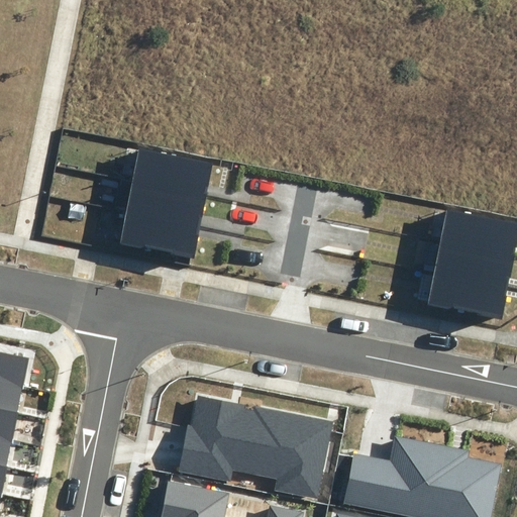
[(140,145),(134,177),(206,191),(212,160),(140,145)]
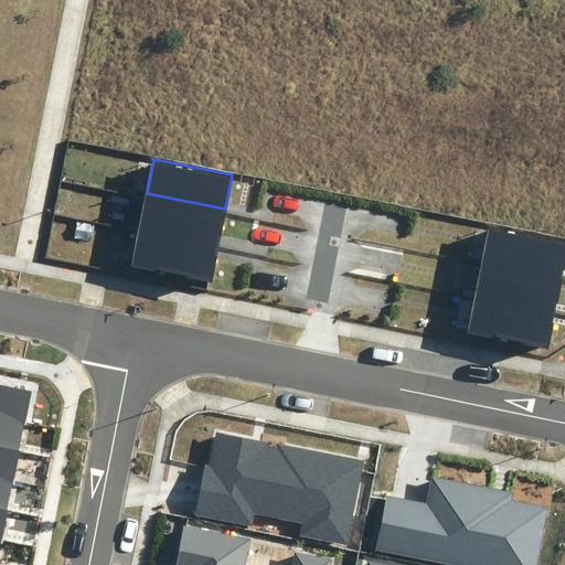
[(147,193),(140,226),(217,242),(225,209),(147,193)]
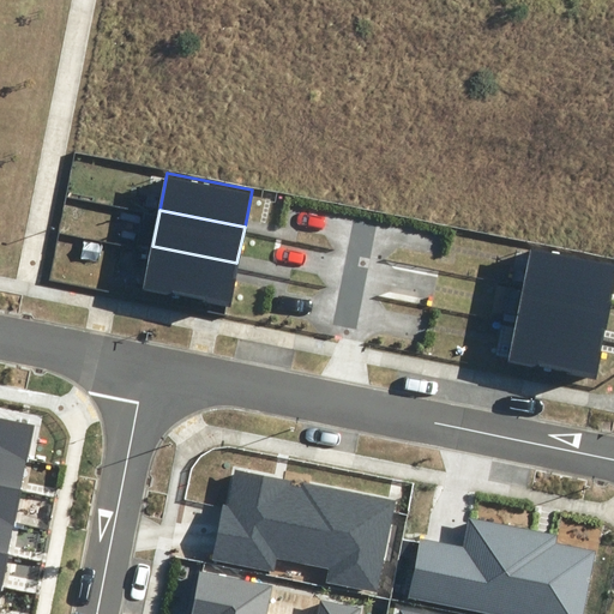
[(533,244),(525,280),(606,296),(613,260),(533,244)]
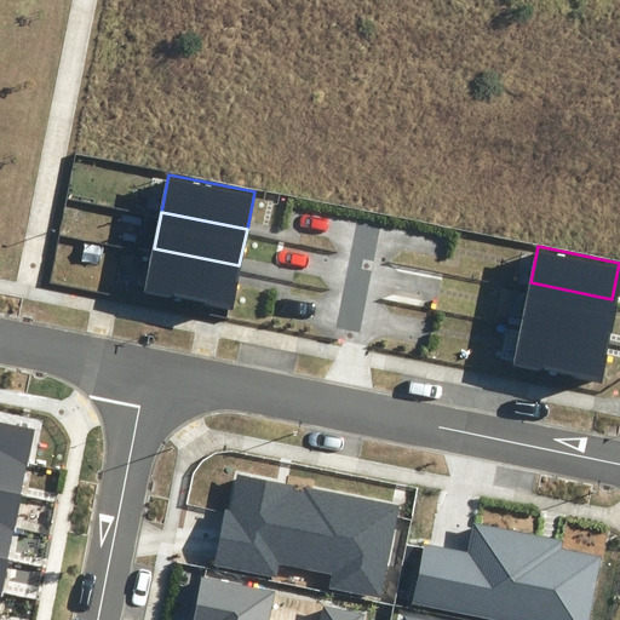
[(154,248),(145,285),(231,303),(239,265),(154,248)]
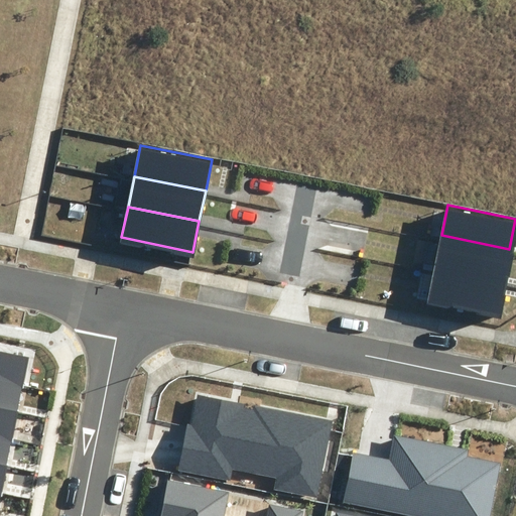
[(441,235),(434,265),(503,279),(509,249),(441,235)]
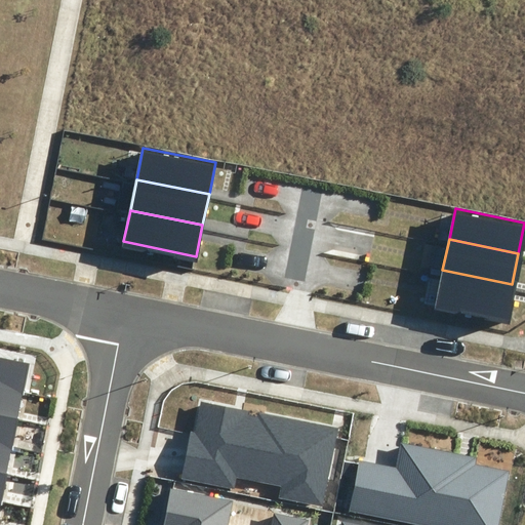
[(442,270),(436,301),(505,316),(512,284),(442,270)]
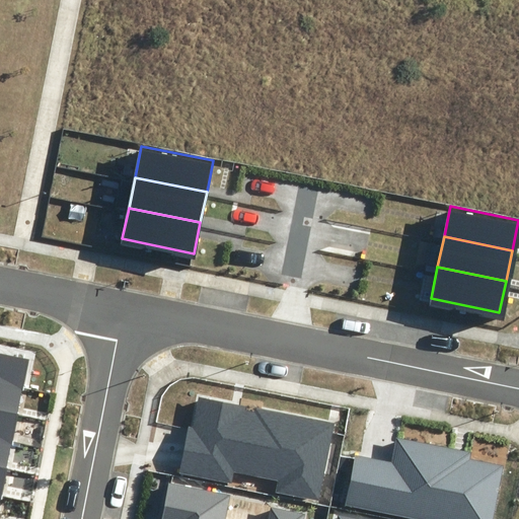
[(0,347),(0,375),(23,381),(28,353),(0,347)]
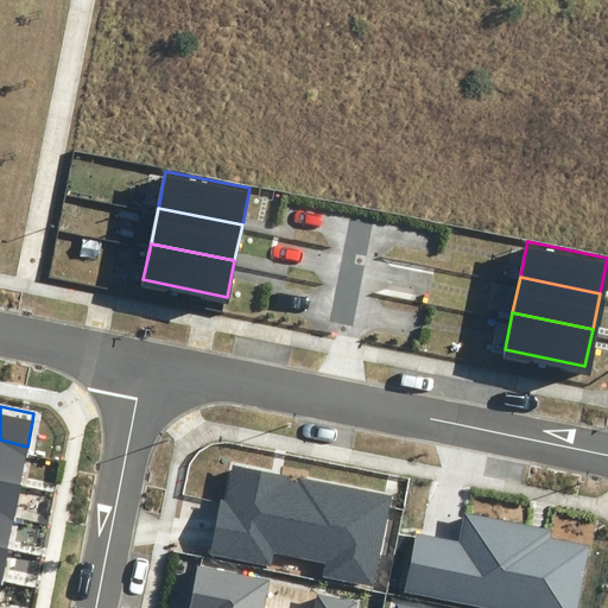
[(0,439),(0,474),(21,479),(27,447),(0,439)]
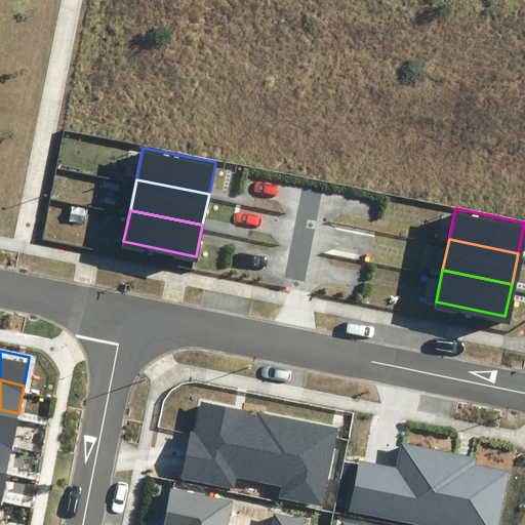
[(278,497),(323,507),(338,428),(258,412),(257,416),(248,414),(249,411),(202,402),(196,433),(192,432),(183,478),(235,488),(237,479),(280,487),(278,497)]
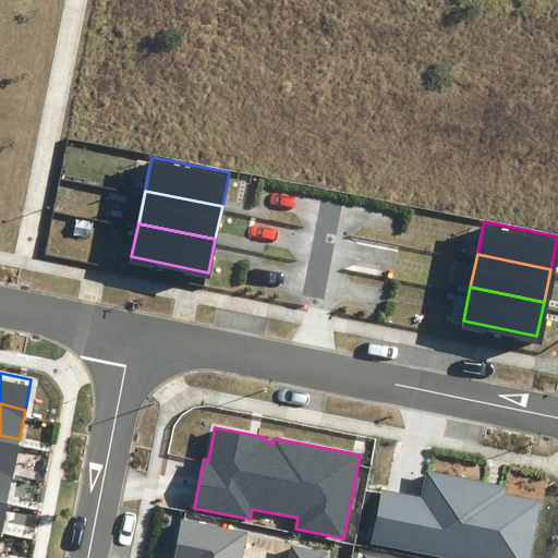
[(0,435),(0,465),(13,469),(20,439),(0,435)]
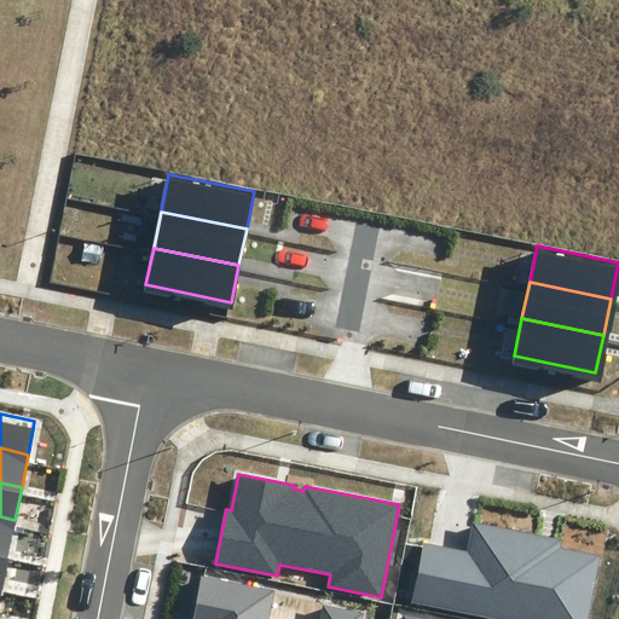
[(0,516),(0,551),(9,554),(15,520),(0,516)]
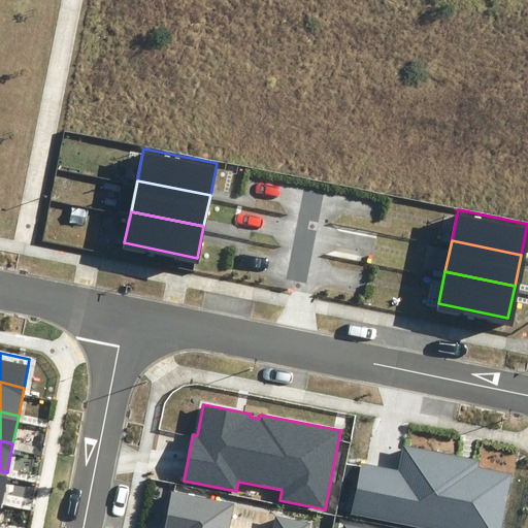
[(398,470),(361,463),(352,514),(422,527),(500,527),(513,473),(479,466),(480,461),(403,446),(398,470)]
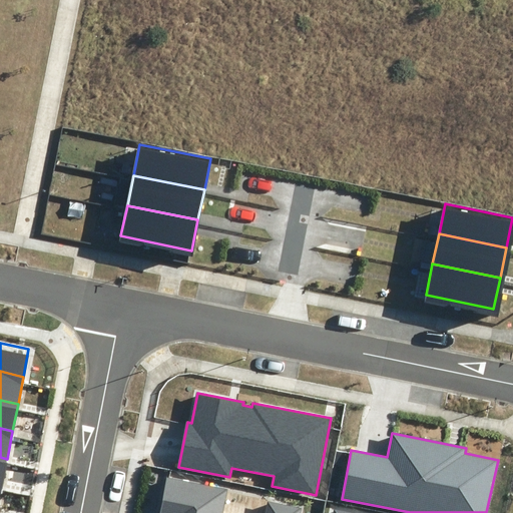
[(301,512),(302,508),(268,502),(265,512),(221,512),(226,489),(167,478),(159,512),(301,512)]
